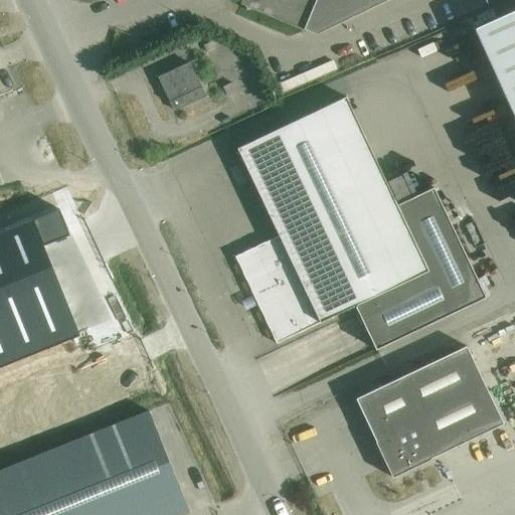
[(241,0),(246,11),(250,9),(304,30),(317,35),(389,0),(241,0)]
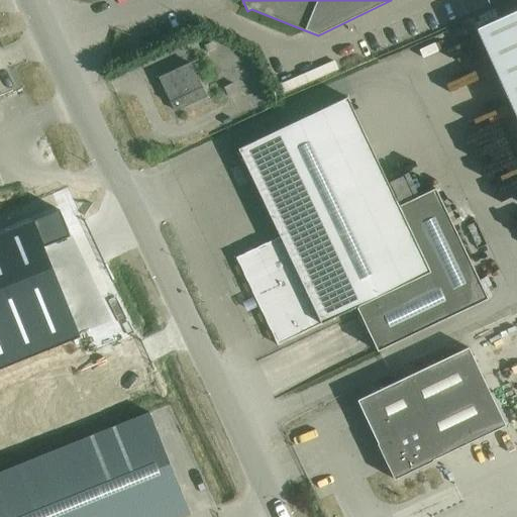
[(211,42),(204,45),(207,53),(214,49),(211,42)]
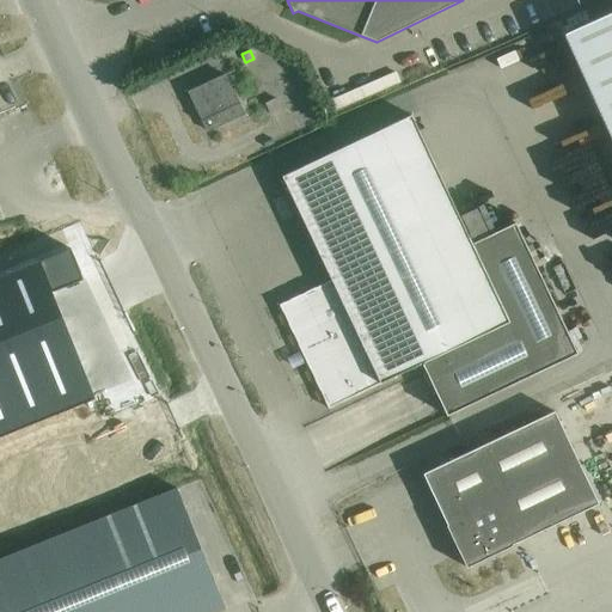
[(328,103),(324,104),(329,115),(402,84),(397,73),(328,103)]
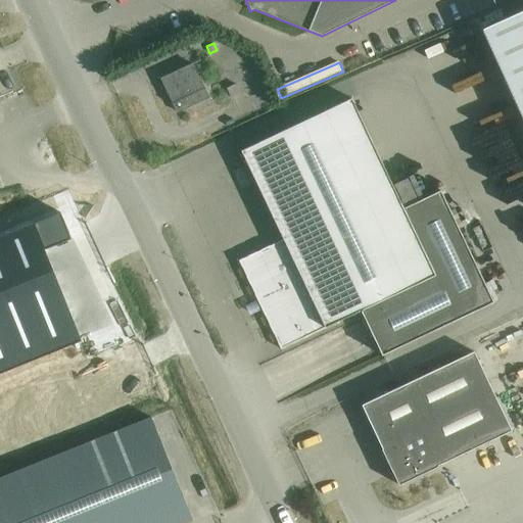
[(176,112),(206,98),(191,64),(159,79),(176,112)]
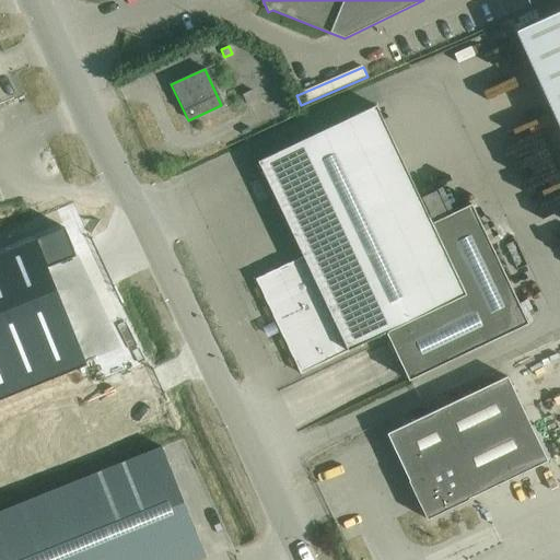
[(253,91),(242,95),(246,106),(257,102),(253,91)]
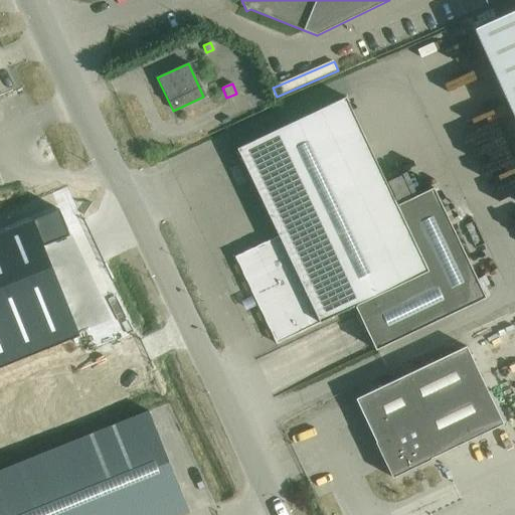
[(276,344),(320,323),(355,306),(376,350),(486,298),(434,188),(396,205),(346,98),(237,149),(279,236),(234,256),(276,344)]
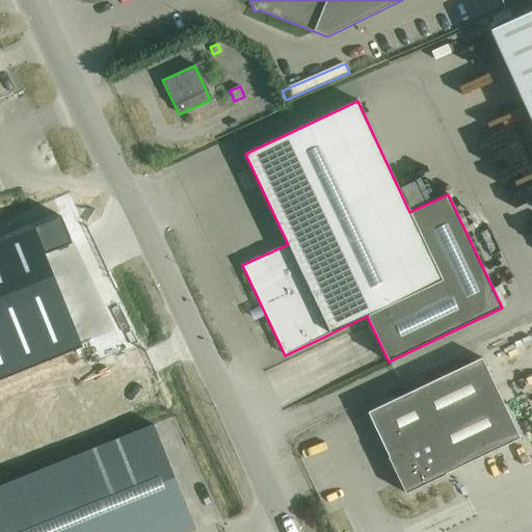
[(61,216),(0,240),(0,373),(79,341),(45,255),(72,243),(61,216)]
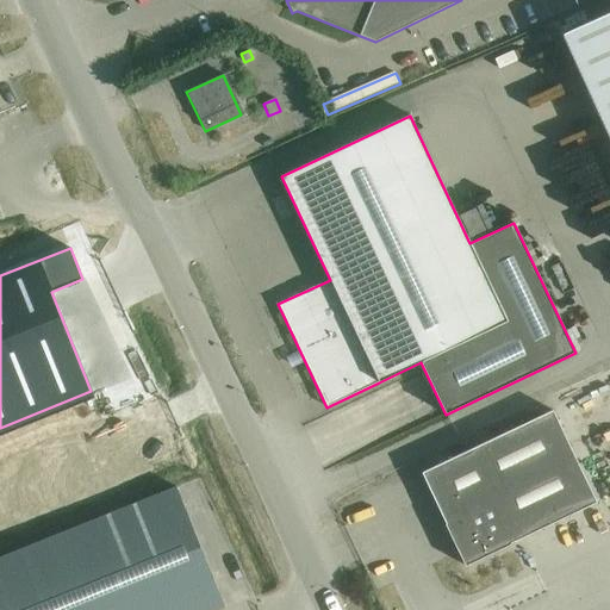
[(596,503),(552,410),(422,473),(446,524),(444,524),(465,566),(510,545),(510,543),(596,503)]
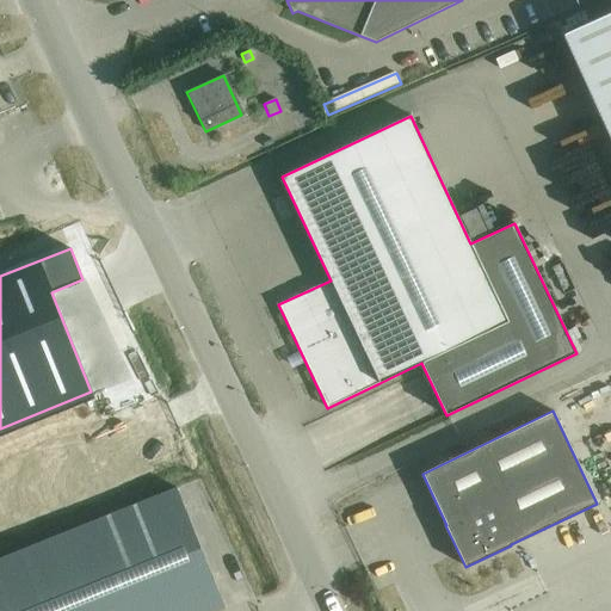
[(177,488),(173,489),(0,559),(0,610),(215,610),(224,608),(177,488)]
